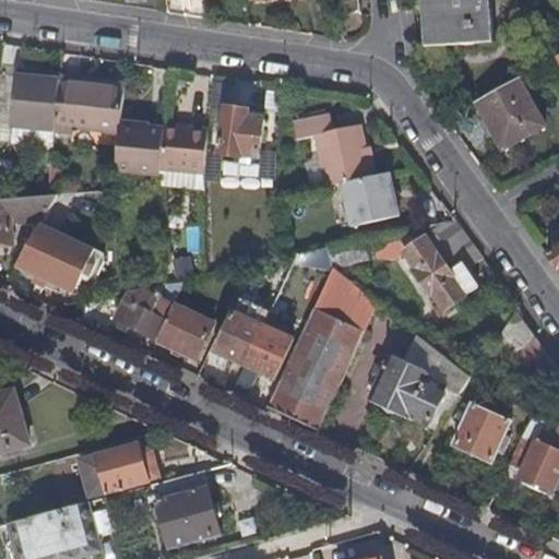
[(428,0),(428,1),(431,49),(492,45),(489,0),(428,0)]
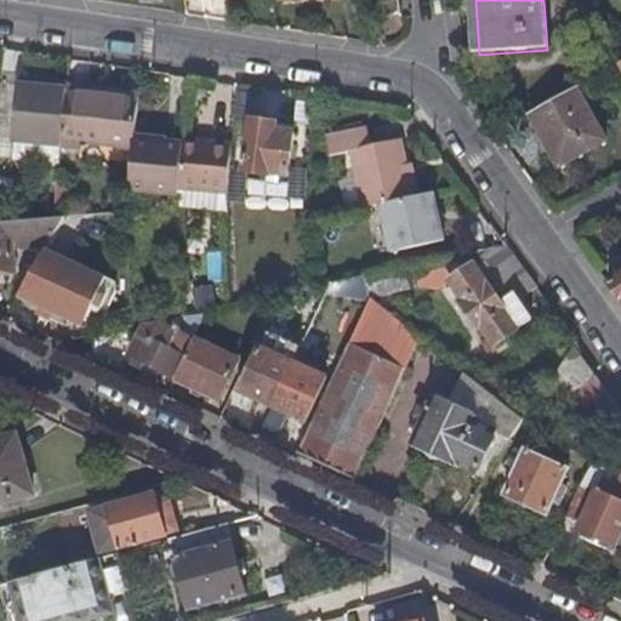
[(576,89),(529,114),(557,169),(605,142),(576,89)]
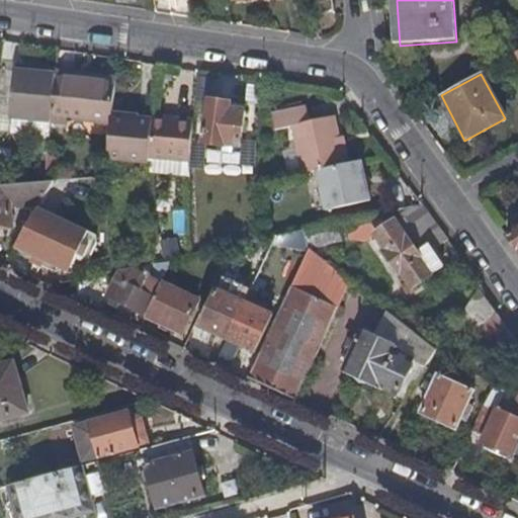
[(8,124),(50,127),(54,82),(54,78),(13,76),(8,124)]
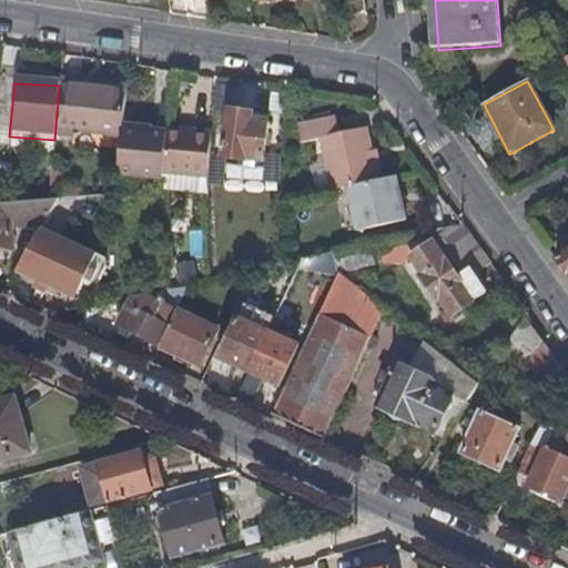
[(59,90),(54,140),(120,145),(122,123),(125,90),(90,87),(90,92),(59,90)]
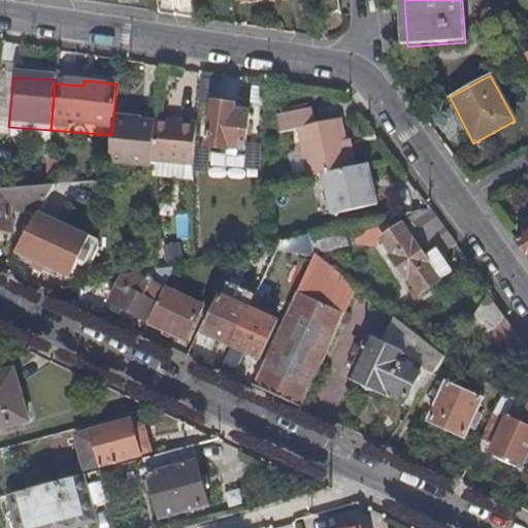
[(229,149),(244,151),(249,114),(234,112),(235,106),(213,103),(207,147),(228,151),(229,149)]
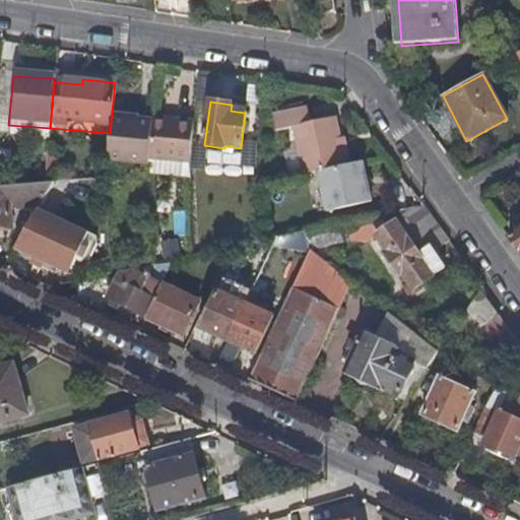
[(328,169),(349,164),(346,144),(338,147),(336,134),(332,118),(314,121),(310,104),(272,112),(276,130),(291,127),(303,174),(328,169)]
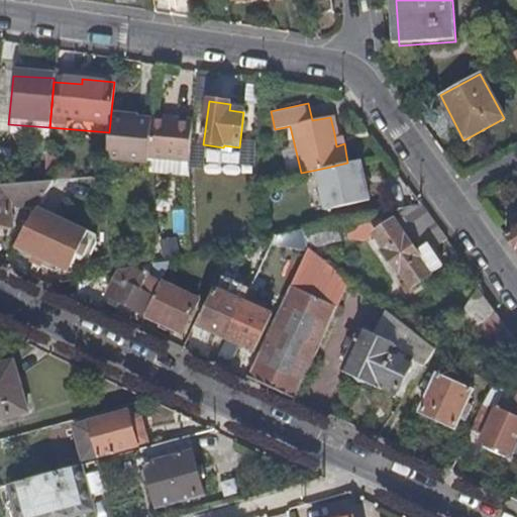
[(111,112),(109,132),(107,159),(142,163),(146,120),(127,118),(128,112),(111,112)]
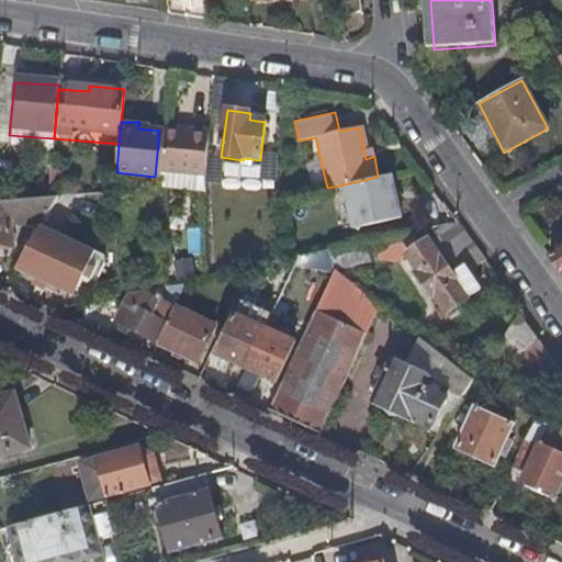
[(210,133),(166,128),(161,172),(204,177),(210,133)]
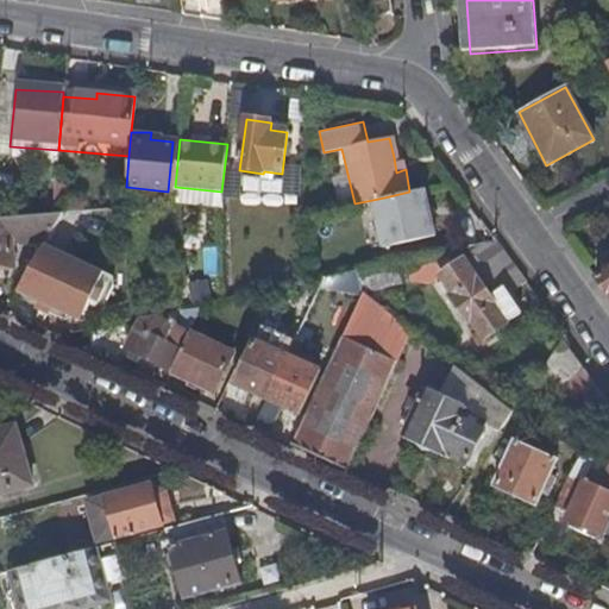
[(396,173),(406,169),(402,155),(394,157),(396,173)]
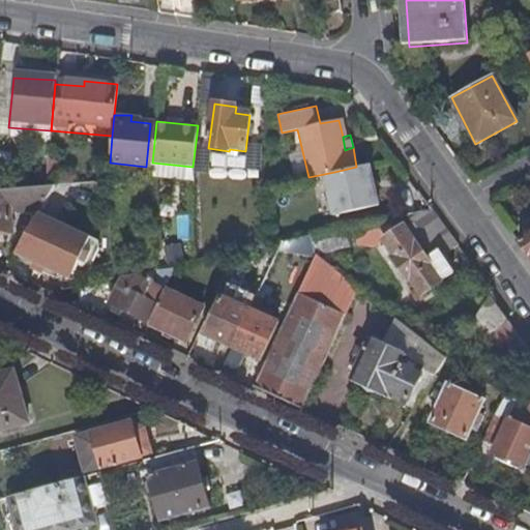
[(262,171),(262,153),(255,152),(254,170),(262,171)]
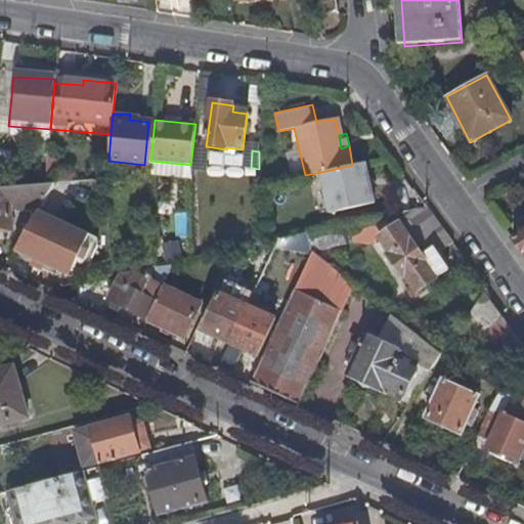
[(376,200),(367,162),(352,165),(331,170),(339,208),(376,200)]
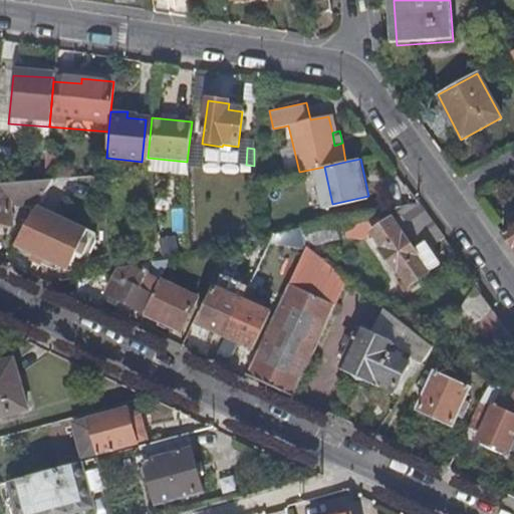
[(44,181),(0,185),(0,223),(13,222),(13,209),(39,207),(56,180),(44,181)]
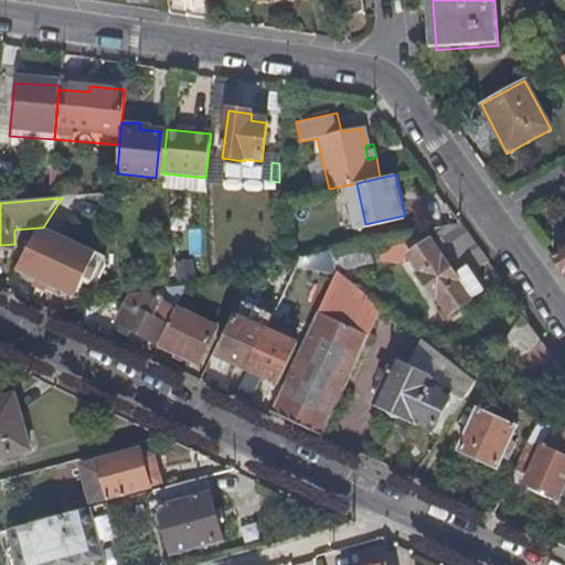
[(488,263),(458,223),(424,231),(430,241),(409,256),(422,273),(419,275),(436,299),(439,297),(452,315),(484,290),(472,274),(488,263)]
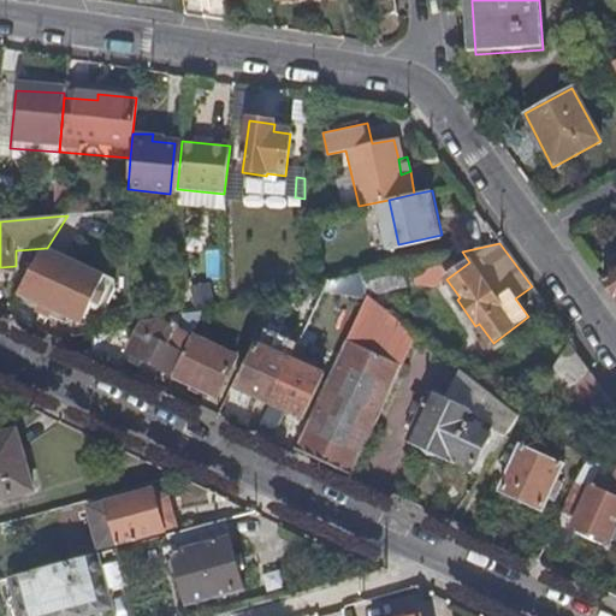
[(107,276),(47,248),(19,292),(75,319),(88,318),(107,276)]
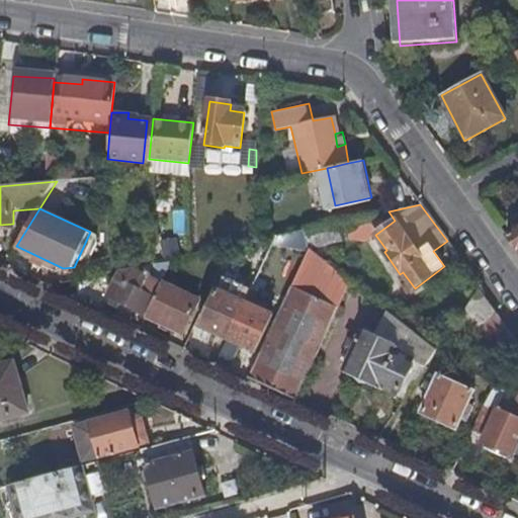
[(348,241),(341,222),(305,231),(309,248),(348,241)]
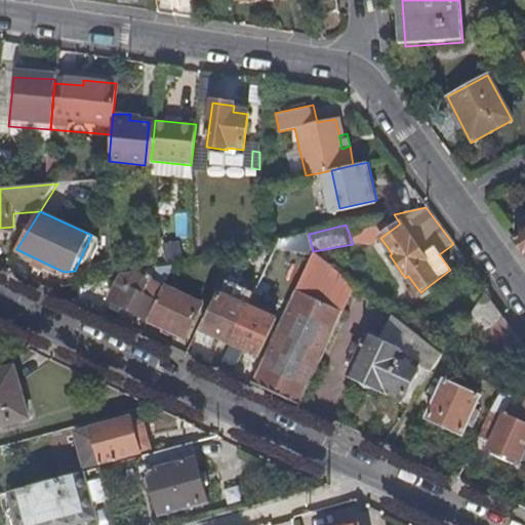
[(274,232),(261,234),(264,243),(276,241),(274,232)]
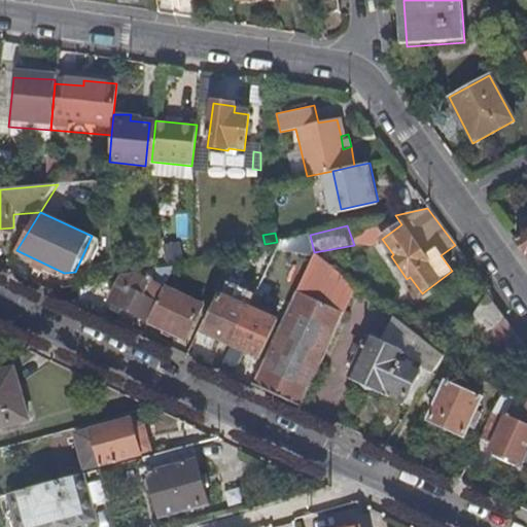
[(526,235),(517,243),(526,257),(526,235)]
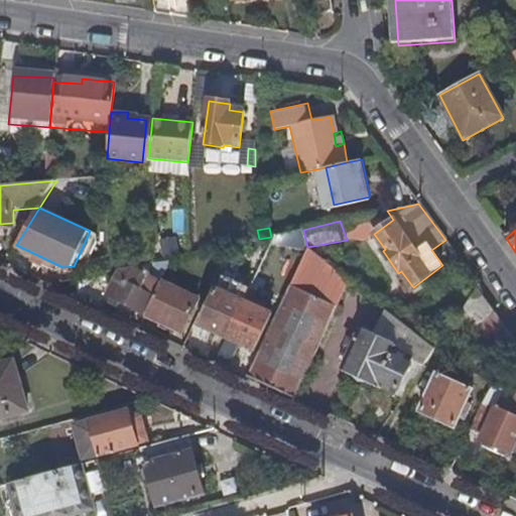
[(349,280),(307,247),(264,341),(248,378),(294,399),(349,280)]
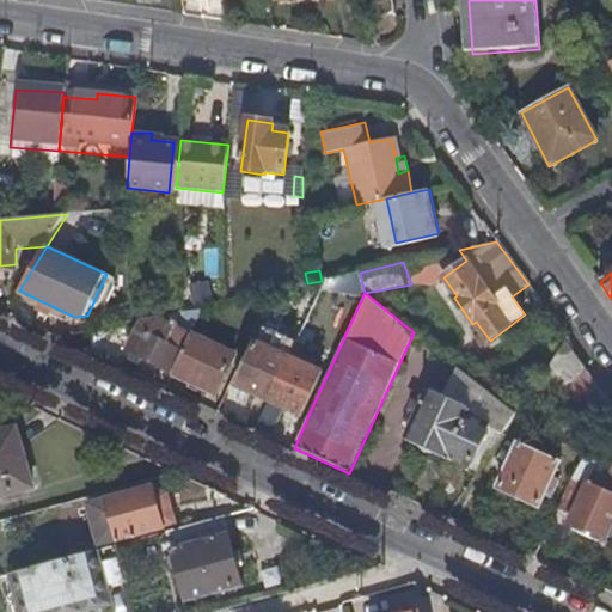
[(127,352),(173,372),(182,350),(136,329),(127,352)]
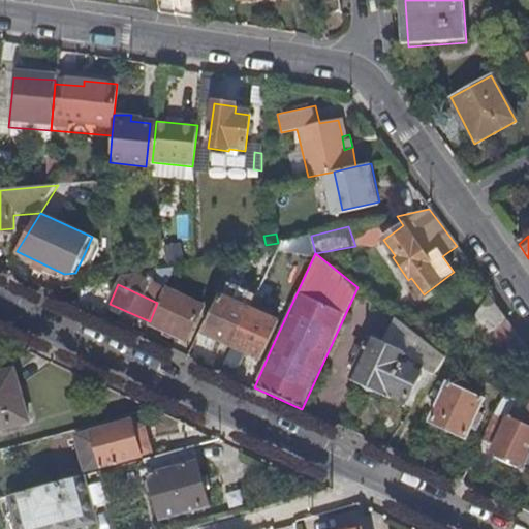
[(157,303),(150,321),(186,338),(201,306),(163,288),(157,303)]
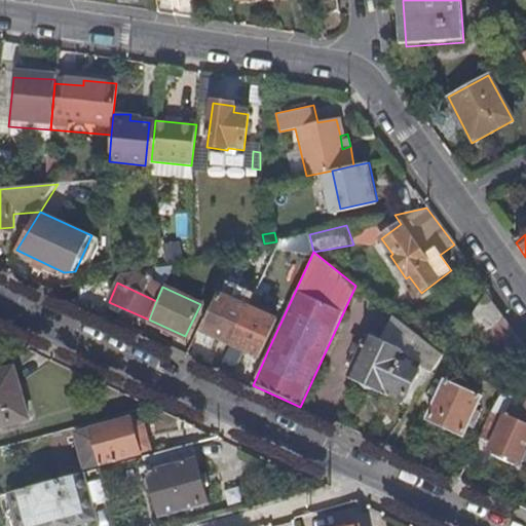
[(232,345),(250,308),(221,295),(203,332),(220,339),(232,345)]
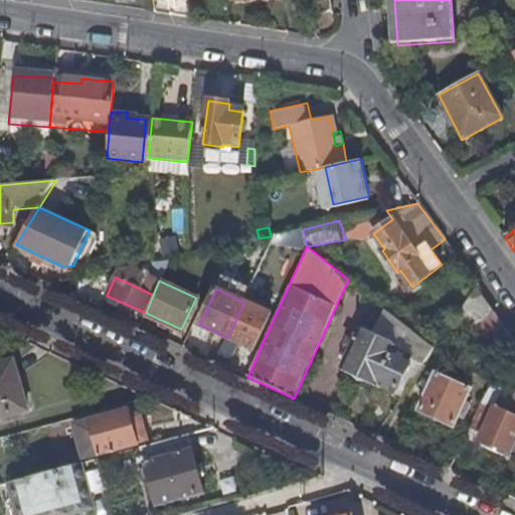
[(514,347),(514,342),(475,289),(467,301),(507,354),(514,347)]
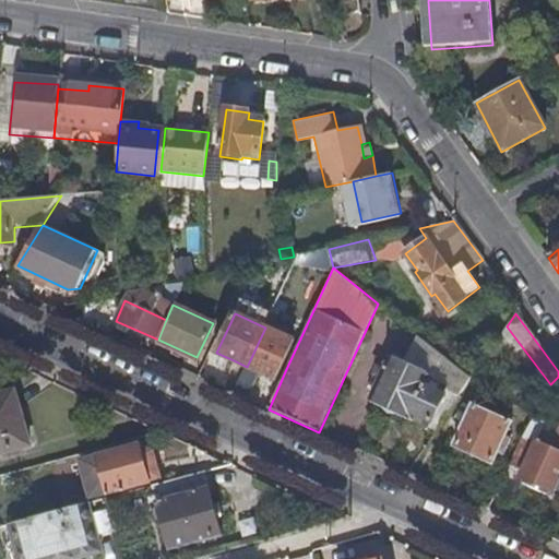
[(247,367),(261,372),(275,379),(294,340),(265,328),(247,367)]
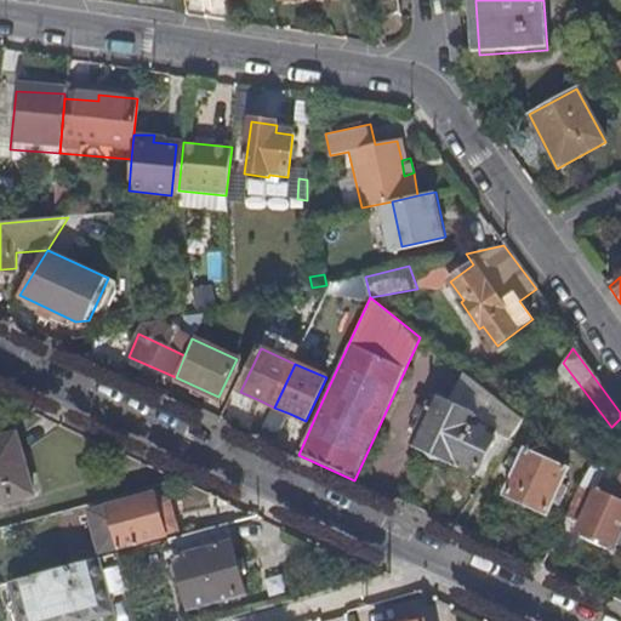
[(480,417),(433,396),(410,448),(455,469),(456,467),(476,476),(497,432),(478,422),(480,417)]
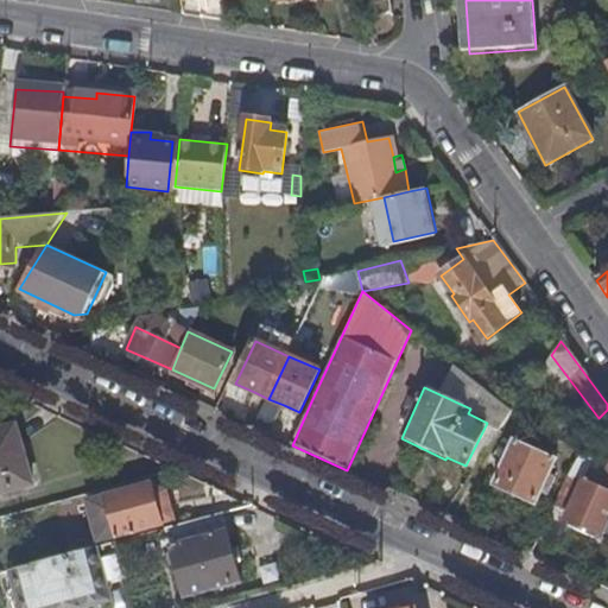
[(21,425),(0,434),(0,495),(42,483),(21,425)]
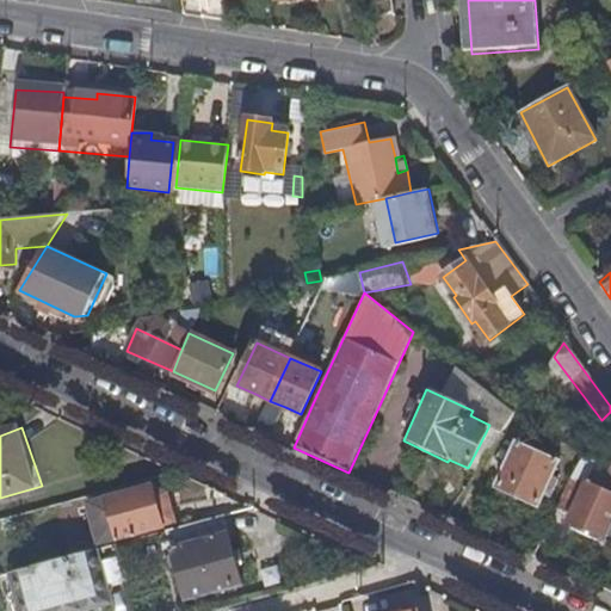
[(497,487),(538,507),(560,461),(518,442),(497,487)]
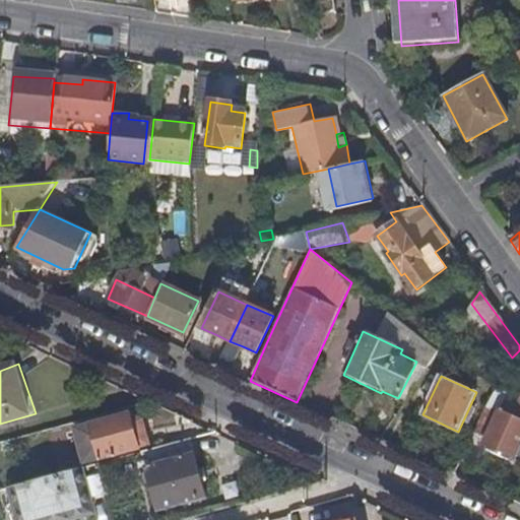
[(498,414),(485,408),(474,434),(485,439),(483,445),(516,458),(519,448),(519,395),(510,414),(500,410),(498,414)]
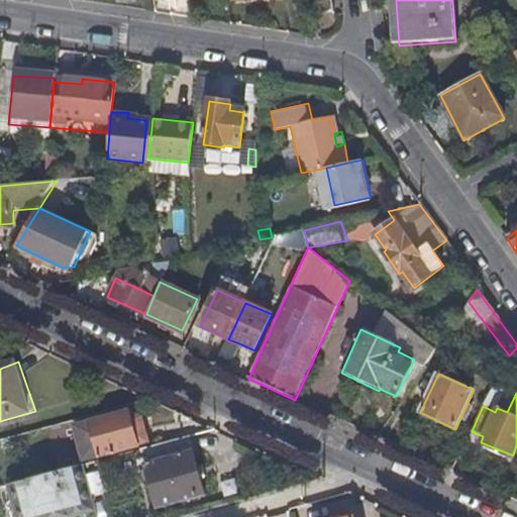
[(129,413),(91,423),(100,457),(138,448),(129,413)]
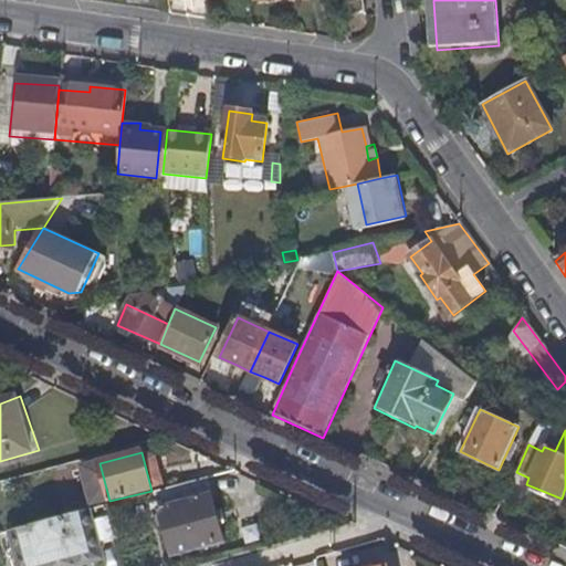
[(234,471),(213,461),(187,472),(190,483),(209,480),(234,471)]
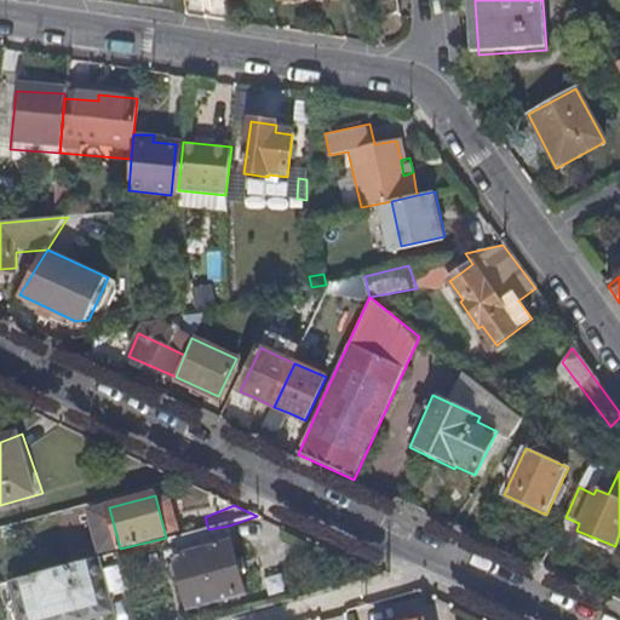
[(229,526),(208,529),(170,540),(188,613),(247,597),(229,526)]
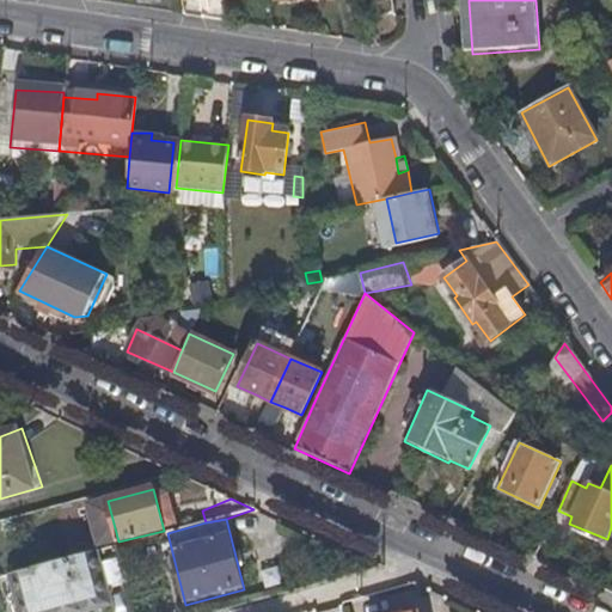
[(117,548),(13,575),(22,611),(87,611),(108,607),(104,588),(127,583),(117,548)]
